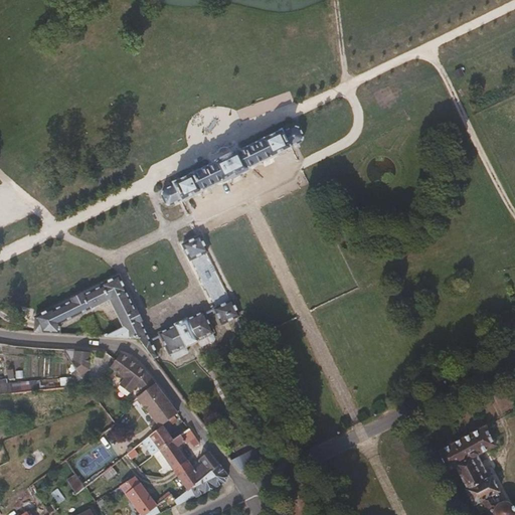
[(248,168),(279,153),(291,148),(291,146),(299,143),(302,141),(303,139),(304,137),(304,135),(301,129),(299,127),(297,126),(295,126),(283,132),(282,129),(224,157),(172,181),(174,184),(163,190),(161,191),(161,193),(162,196),(165,203),(167,204),(170,205),(181,199),(181,200),(221,181),(222,182),(233,177),(249,170),(248,168)]
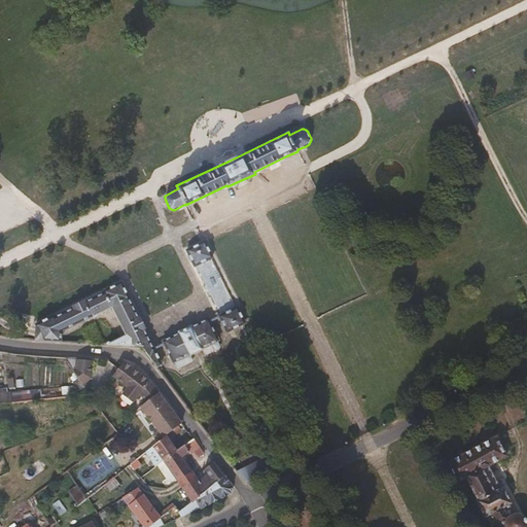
[(213,257),(204,241),(186,250),(195,267),(213,257)]
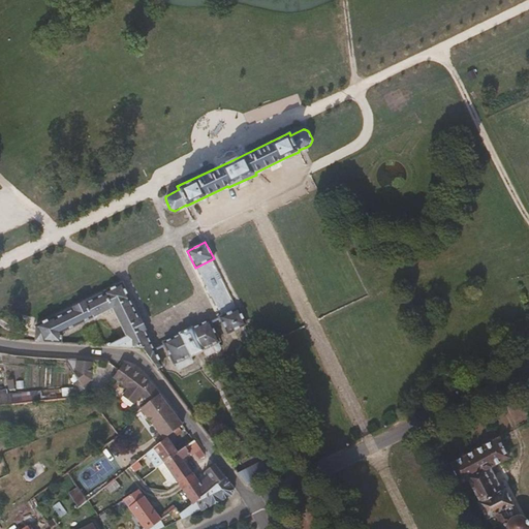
[(217,269),(203,270),(203,283),(218,283),(217,269)]
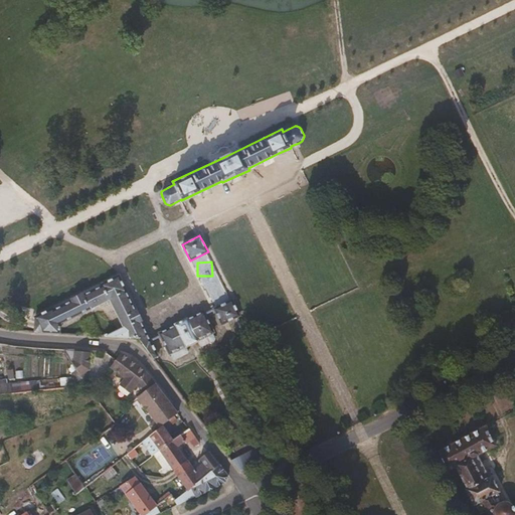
[(60,323),(67,320),(110,299),(123,327),(106,336),(139,338),(153,357),(158,354),(151,341),(150,341),(140,321),(141,320),(138,313),(136,309),(135,310),(126,292),(127,291),(119,275),(100,284),(101,286),(83,295),(82,293),(70,299),(71,301),(53,310),(51,308),(34,316),(35,318),(34,332),(60,333),(60,323)]
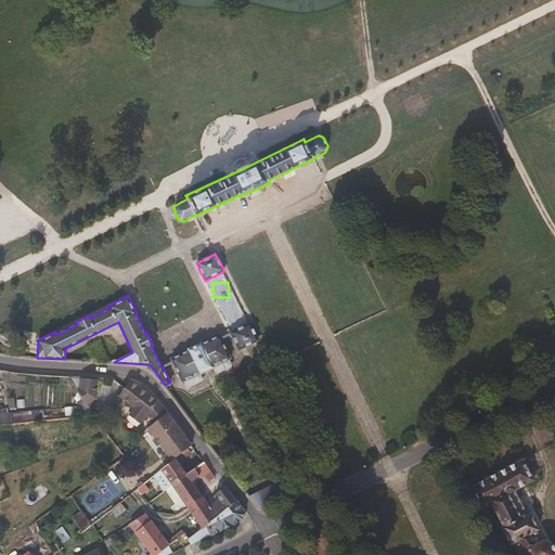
[(258,339),(249,322),(230,332),(239,349),(258,339)]
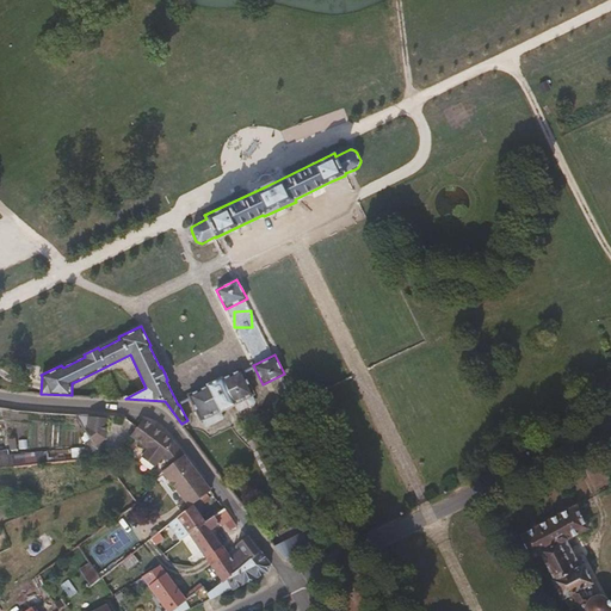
[(254,400),(252,395),(253,394),(241,369),(222,378),(221,377),(207,384),(207,386),(187,395),(201,419),(202,419),(205,425),(208,426),(221,419),(222,415),(220,411),(234,403),(236,409),(241,409),(253,403),(254,400)]
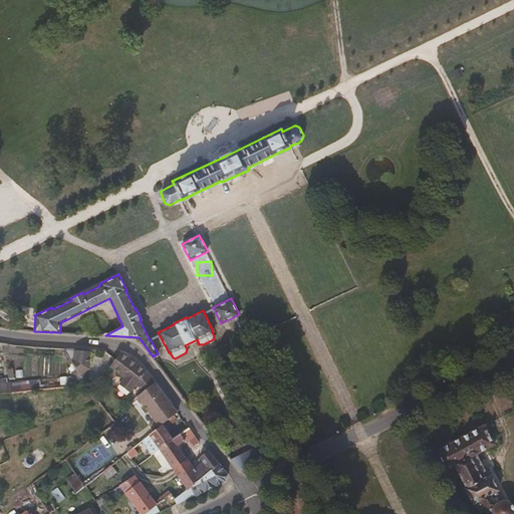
[(88,368),(89,351),(63,349),(79,374),(84,370),(88,368)]
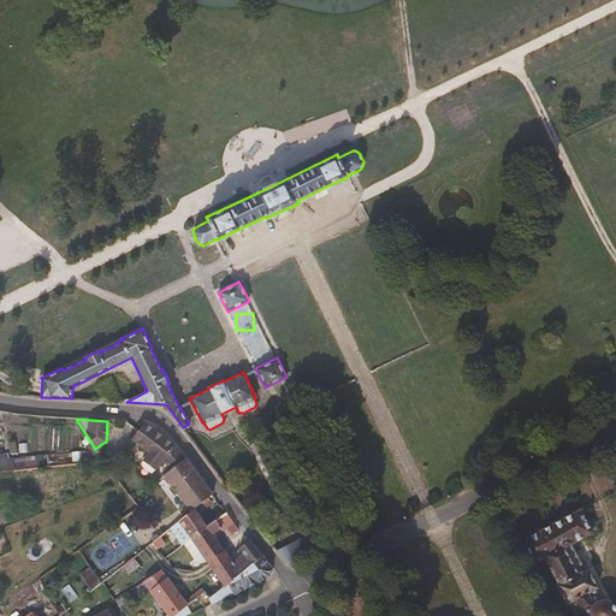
[(187,461),(175,446),(165,436),(146,421),(132,439),(149,452),(143,461),(157,471),(165,461),(172,471),(187,461)]
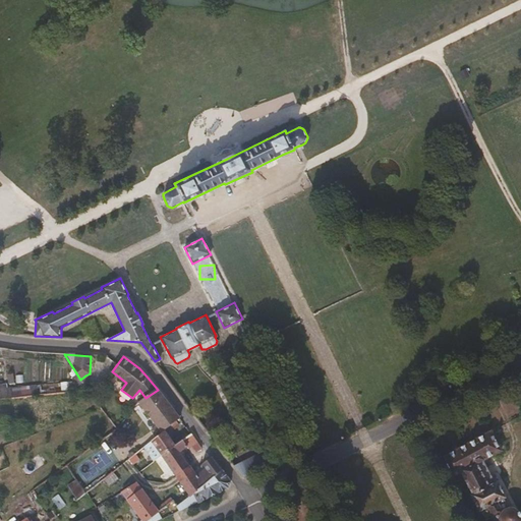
[(92,385),(85,375),(80,380),(87,389),(92,385)]
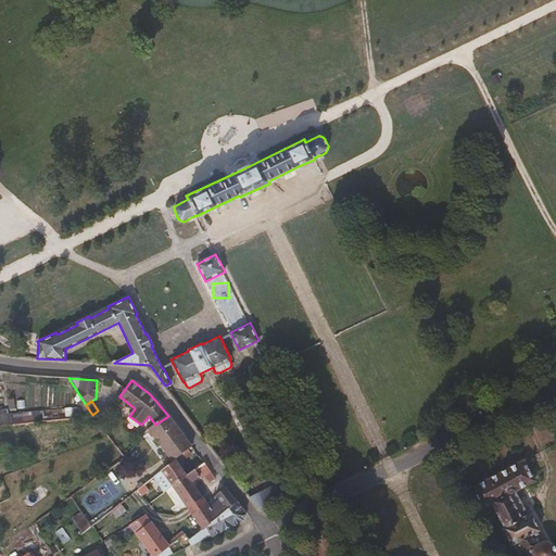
[(0,413),(0,425),(49,421),(48,408),(0,413)]
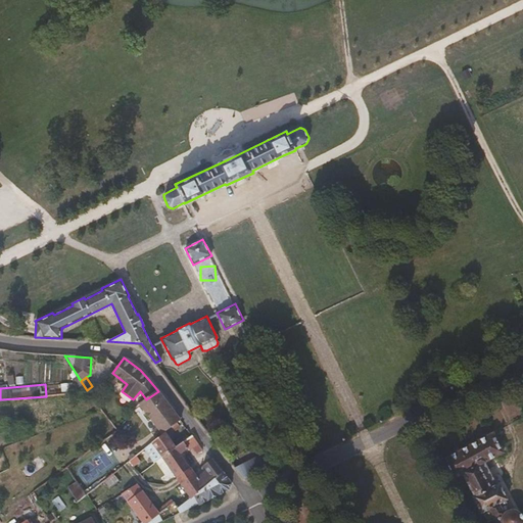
[(151,419),(170,405),(158,391),(146,399),(140,405),(147,414),(151,419)]
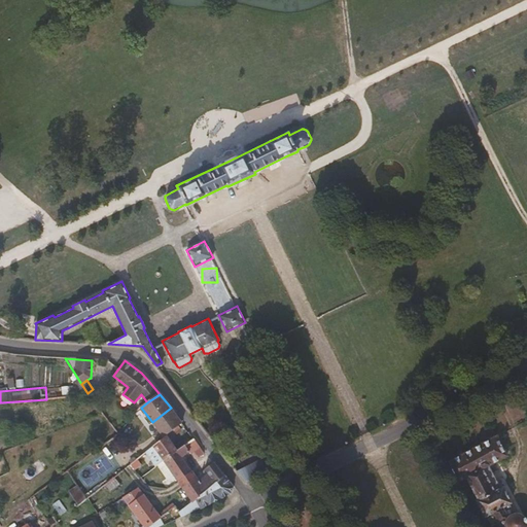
[(182,424),(171,408),(152,422),(153,424),(160,432),(154,436),(159,443),(167,436),(182,424)]
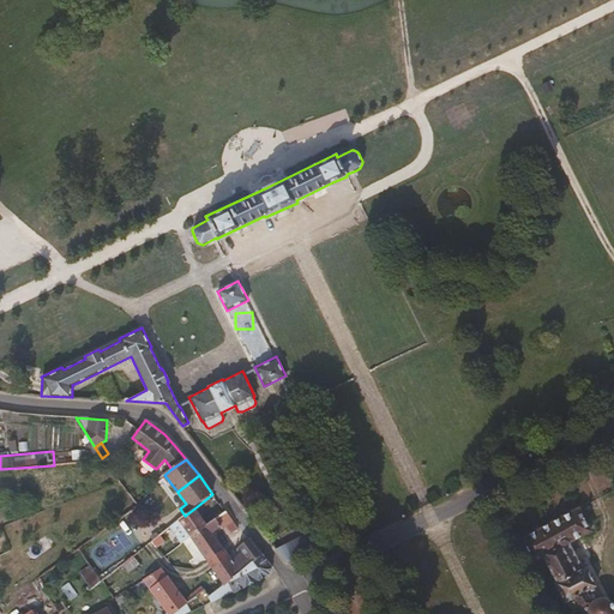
[(178,492),(173,486),(164,492),(169,498),(178,492)]
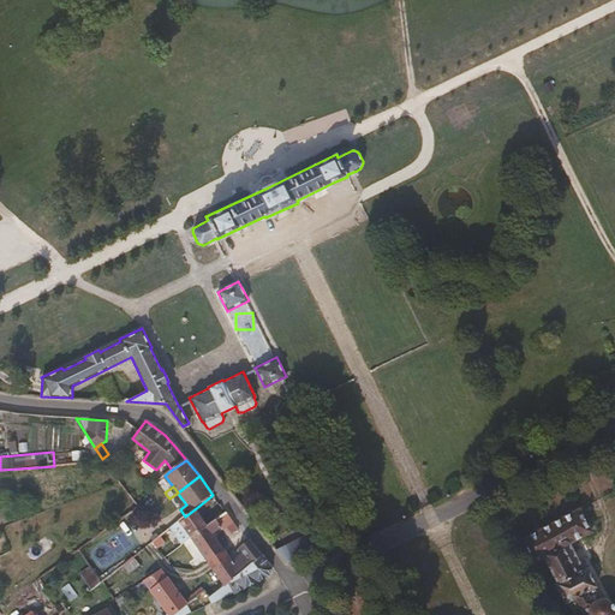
[(584,568),(580,561),(586,556),(581,547),(574,550),(571,543),(591,532),(579,508),(520,539),(532,562),(543,556),(556,583),(554,584),(565,603),(567,602),(573,614),(580,609),(583,613),(584,614),(586,614),(587,614),(614,614),(614,611),(614,608),(613,605),(609,602),(607,599),(603,599),(601,599),(595,587),(596,586),(586,568),(584,568)]
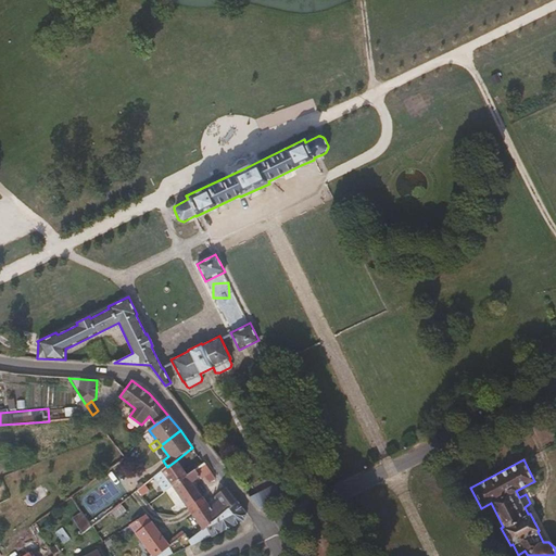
[(173,485),(187,476),(176,460),(167,467),(162,471),(173,485)]
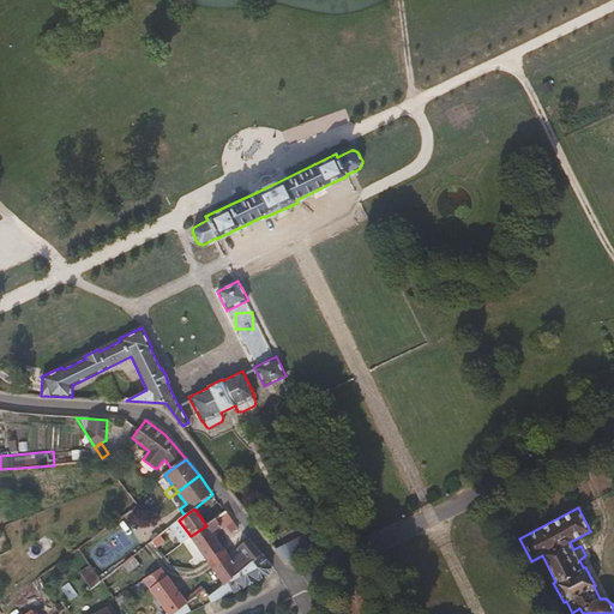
[(223,548),(211,533),(224,523),(232,533),(239,527),(226,511),(206,525),(191,536),(208,560),(223,548)]
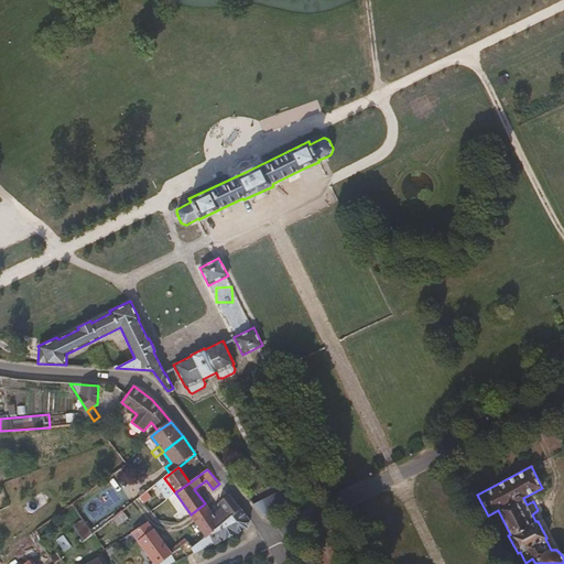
[(264,518),(299,501),(285,476),(279,479),(284,490),(261,502),(256,490),(247,495),(264,518)]
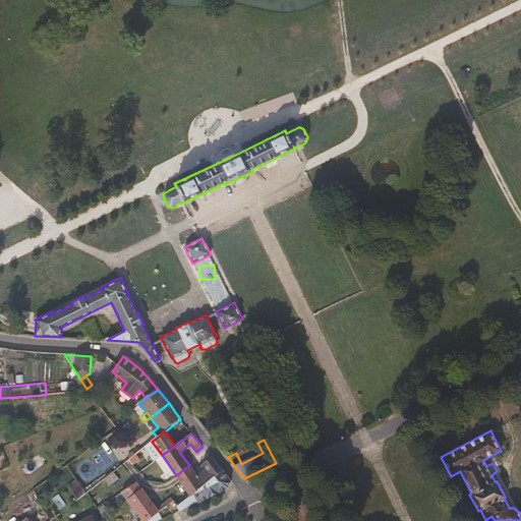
[(189,495),(221,470),(211,456),(201,464),(205,468),(196,475),(193,471),(180,481),(183,486),(189,495)]
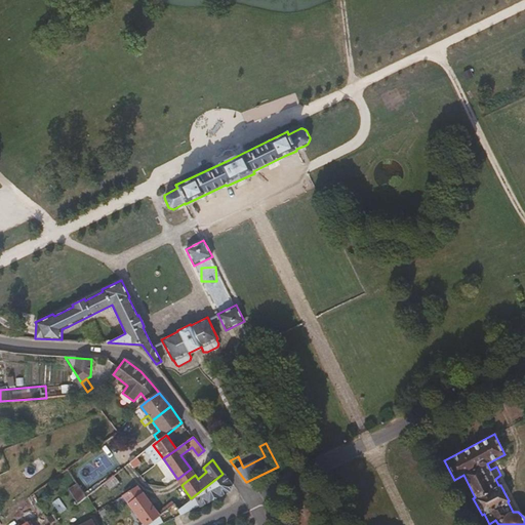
[(23,470),(28,478),(43,470),(39,460),(23,470)]
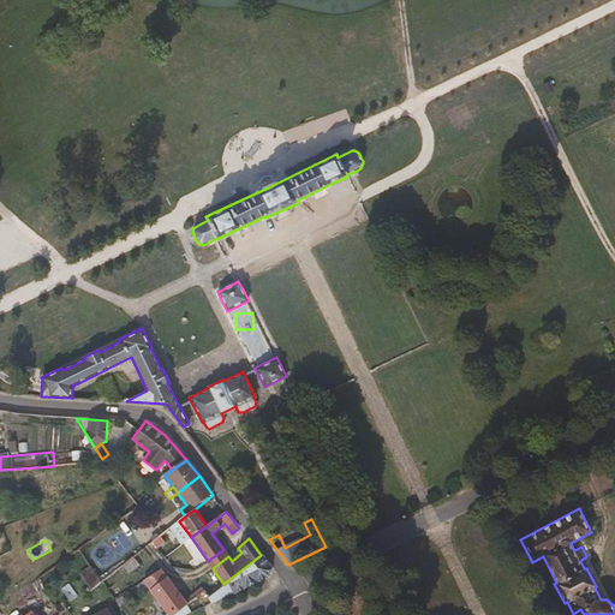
[(213,568),(228,556),(224,549),(208,561),(213,568)]
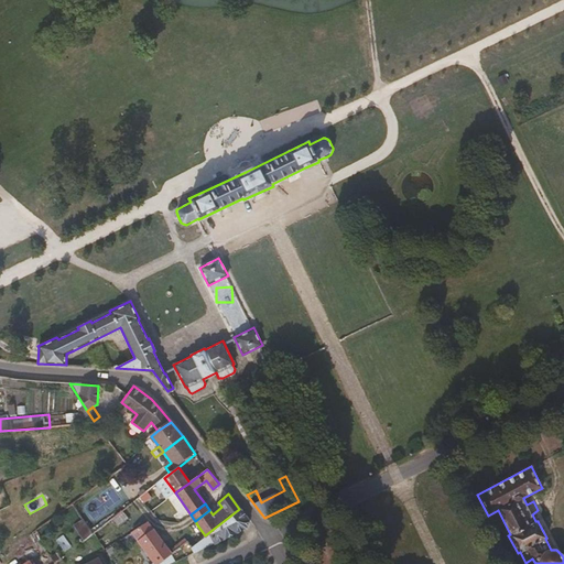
[(194,552),(246,527),(246,525),(248,525),(249,522),(247,522),(247,519),(239,509),(205,535),(191,548),(194,552)]
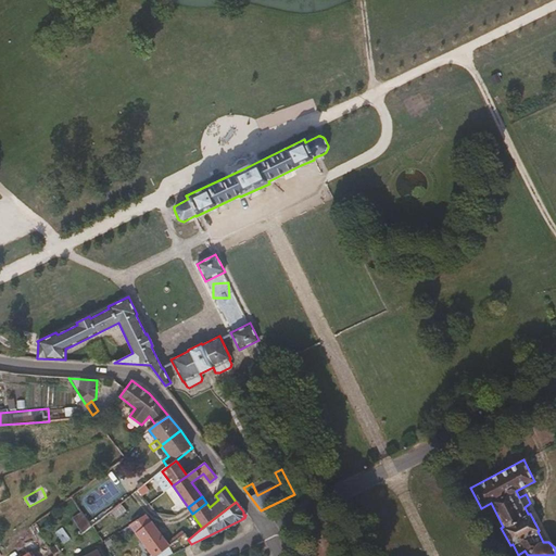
[(72,517),(79,529),(90,522),(83,510),(72,517)]
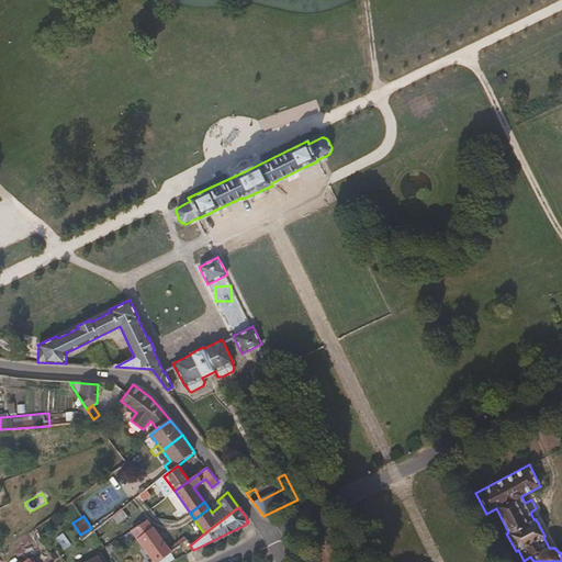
[(171,552),(146,519),(131,531),(154,561),(158,561),(169,553),(171,552)]
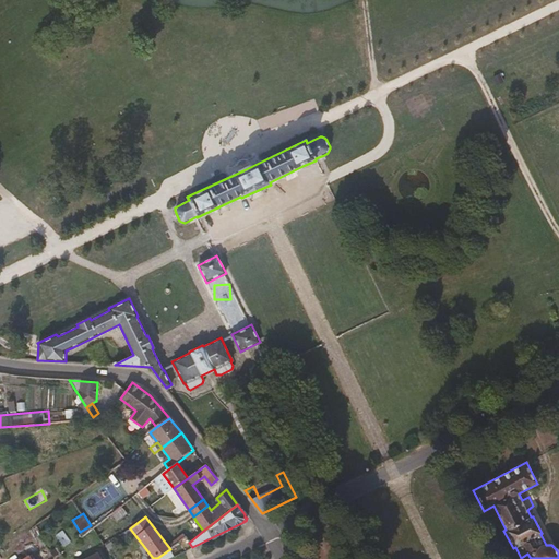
[(46,546),(36,525),(33,528),(36,534),(34,535),(37,540),(39,539),(43,547),(46,546)]
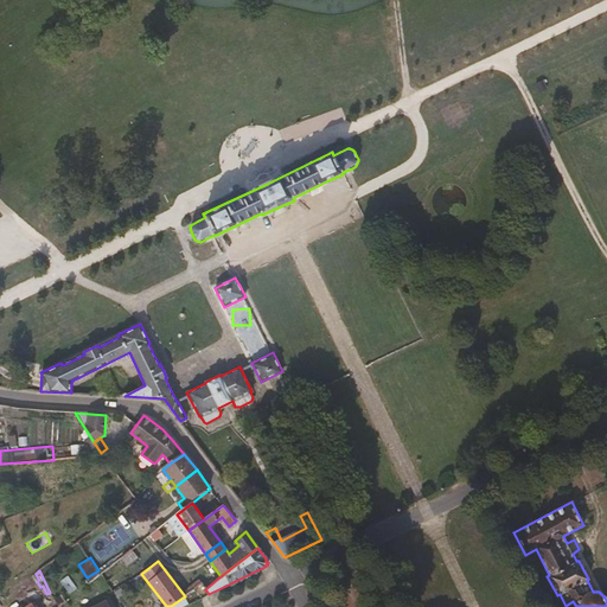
[(69,575),(62,579),(69,592),(76,588),(69,575)]
